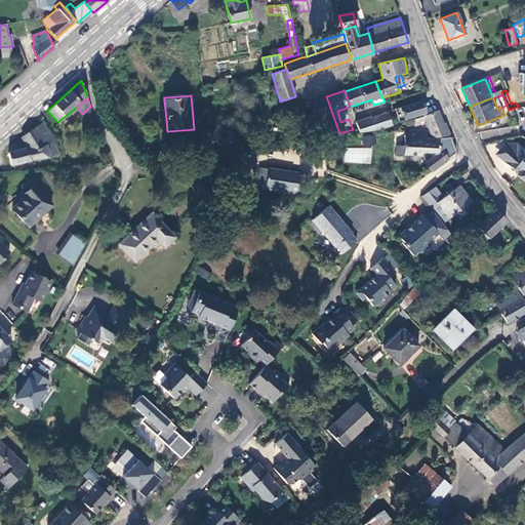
[(330,124),(326,108),(324,108),(322,101),(313,103),(314,110),(312,111),(316,128),(330,124)]
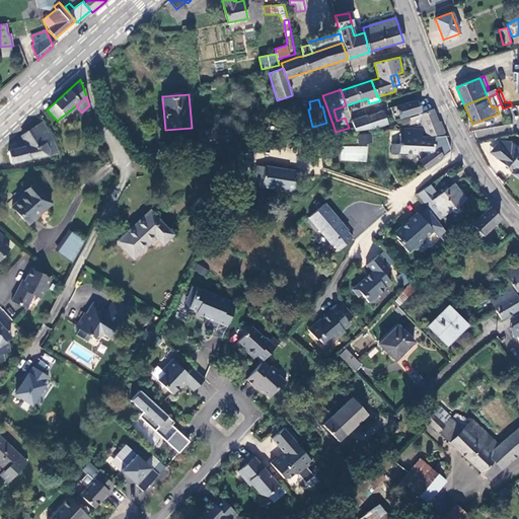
[(415,100),(390,107),(394,120),(419,113),(415,100)]
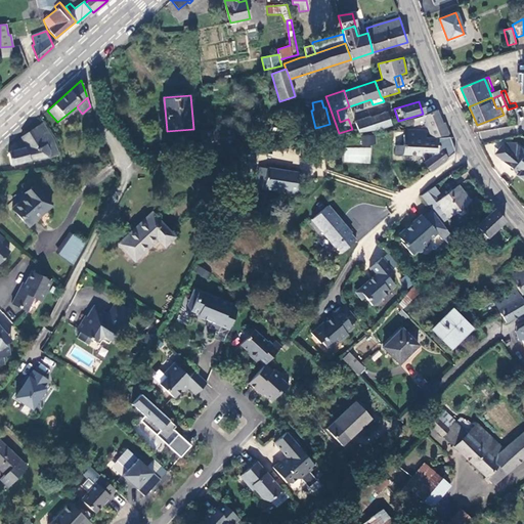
[(425,123),(431,138),(448,135),(444,124),(442,124),(436,110),(423,116),(422,115),(412,119),(415,127),(425,123)]
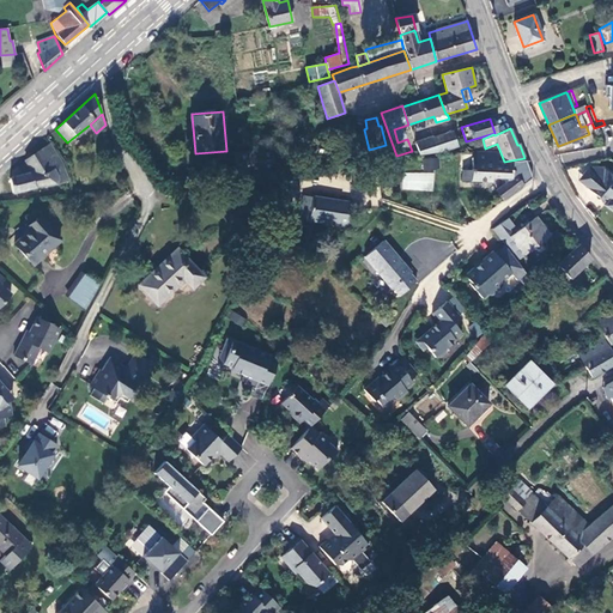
[(445,151),(459,147),(457,145),(453,132),(434,138),(432,137),(416,143),(420,155),(445,151)]
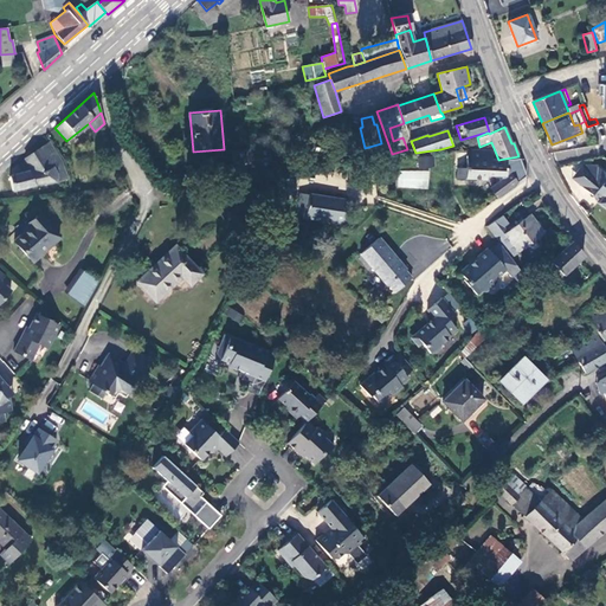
[(31,186),(68,179),(62,165),(49,143),(25,159),(31,169),(10,176),(13,191),(31,186)]
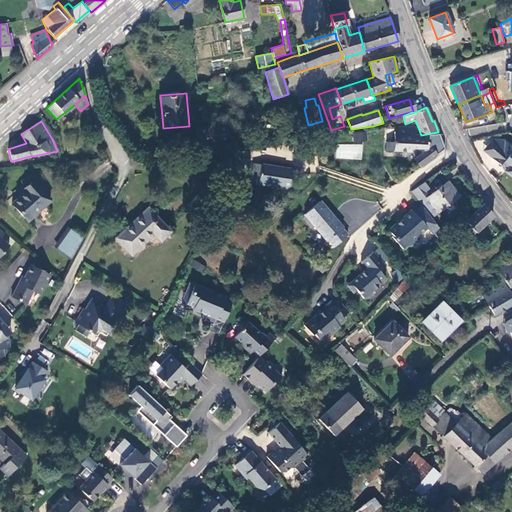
[(439,134),(428,136),(422,136),(415,135),(416,128),(395,127),(394,142),(387,143),(386,151),(411,153),(411,149),(421,149),(421,154),(414,159),(420,167),(445,148),(439,134)]
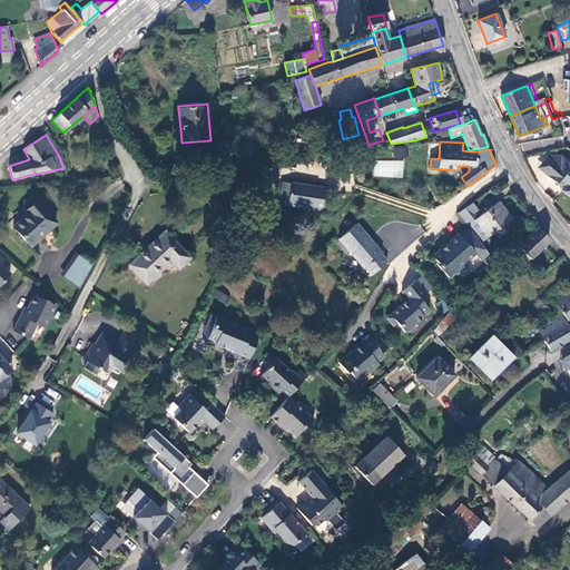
[(392,158),(415,156),(415,147),(391,148),(392,158)]
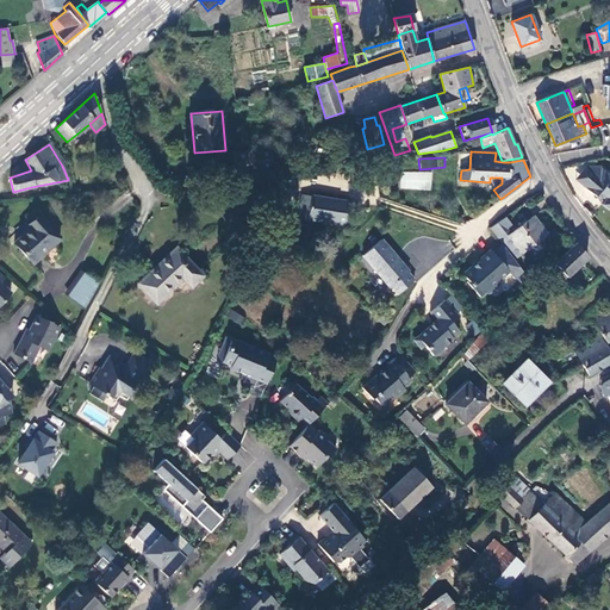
[(586,187),(601,168),(585,168),(576,180),(586,187)]
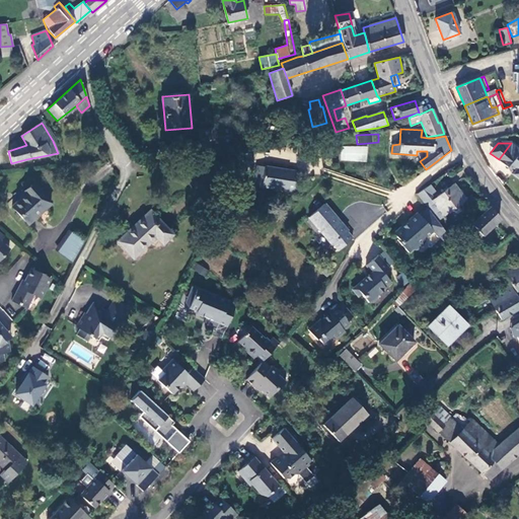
[(518,149),(511,143),(499,159),(498,159),(513,171),(512,173),(518,177),(518,149)]
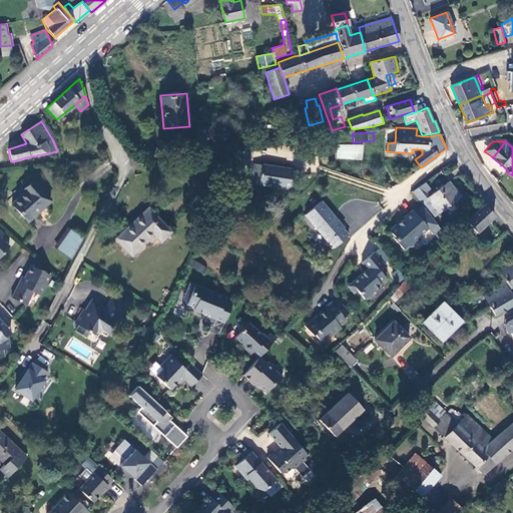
[(247,170),(249,152),(237,151),(235,168),(247,170)]
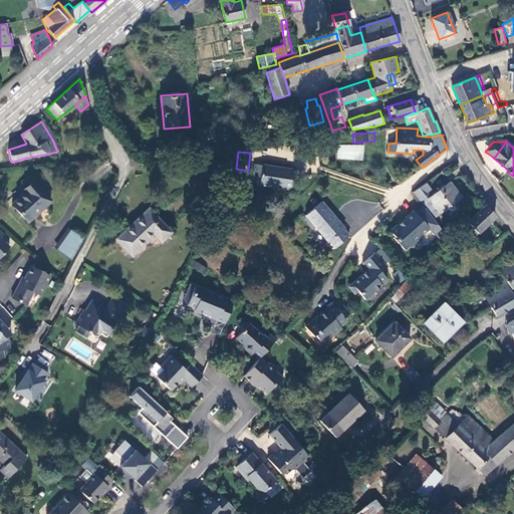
[(259,185),(291,191),(294,170),(262,165),(262,166),(255,165),(253,179),(260,180),(259,185)]
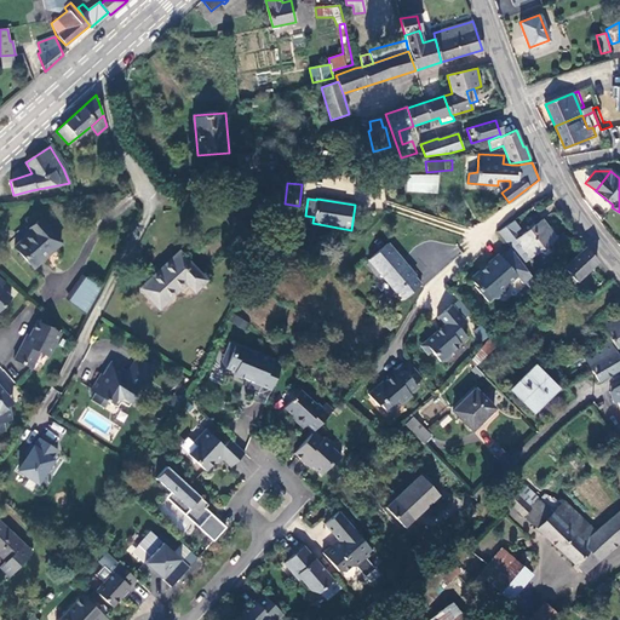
[(33,268),(61,242),(39,218),(27,229),(29,231),(12,246),(33,268)]
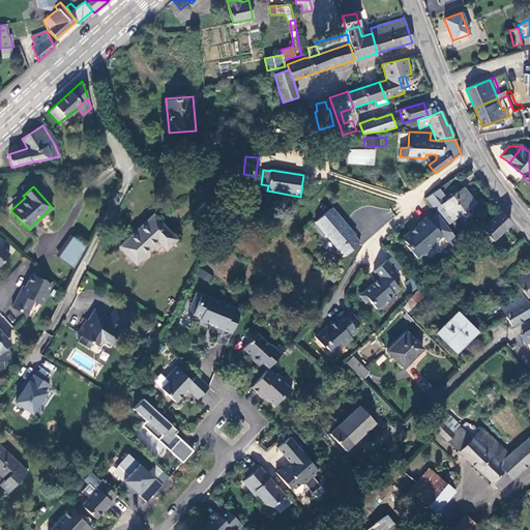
[(443,196),(439,188),(425,199),(431,205),(440,199),(443,196)]
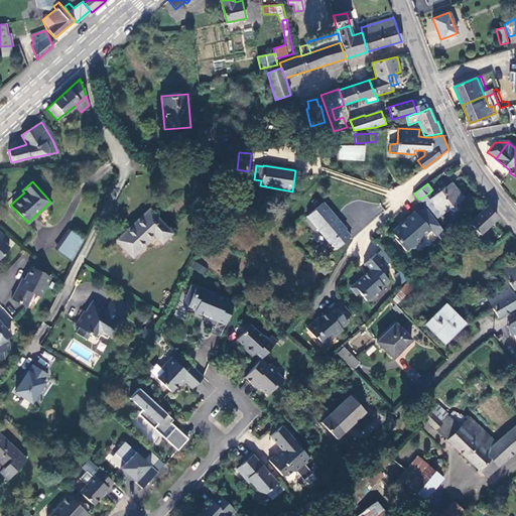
[(431,198),(428,194),(419,200),(426,208),(435,220),(448,210),(453,215),(459,210),(455,204),(463,199),(452,183),(431,198)]
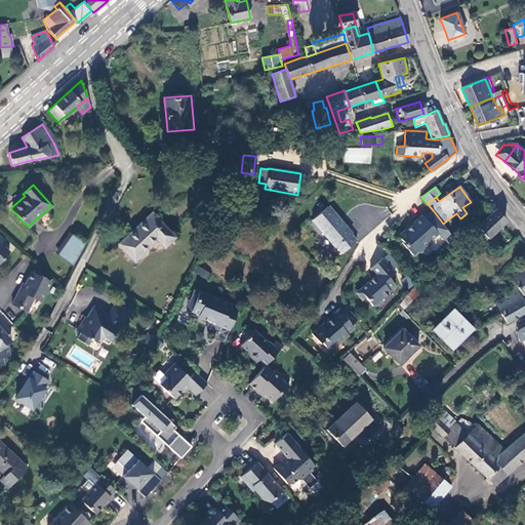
[(352,234),(328,206),(312,220),(335,247),(336,246),(341,253),(356,241),(351,235),(352,234)]
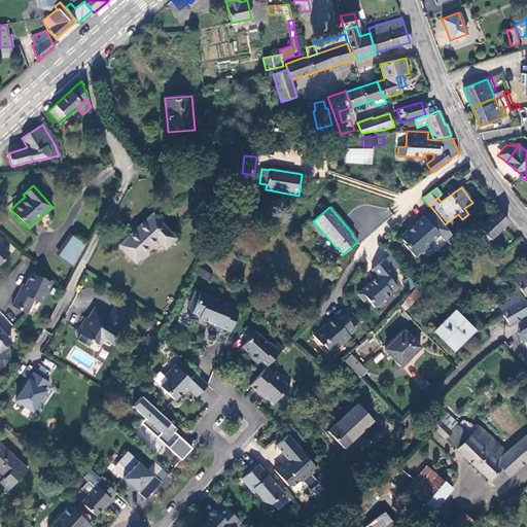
[(485,243),(508,221),(498,211),(475,233),(485,243)]
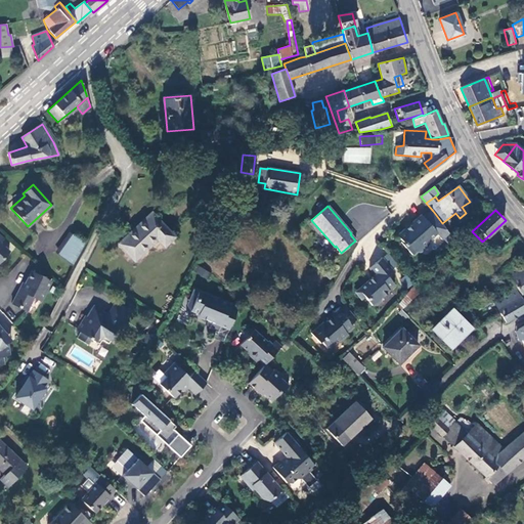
[(449,234),(444,227),(442,223),(433,211),(424,218),(423,216),(417,221),(433,238),(437,234),(442,241),(444,238),(449,245),(454,241),(449,234)]
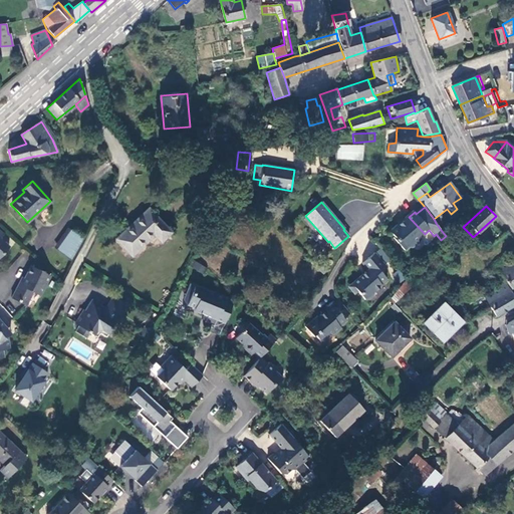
[(172,233),(149,208),(115,239),(132,256),(155,236),(161,242),(172,233)]
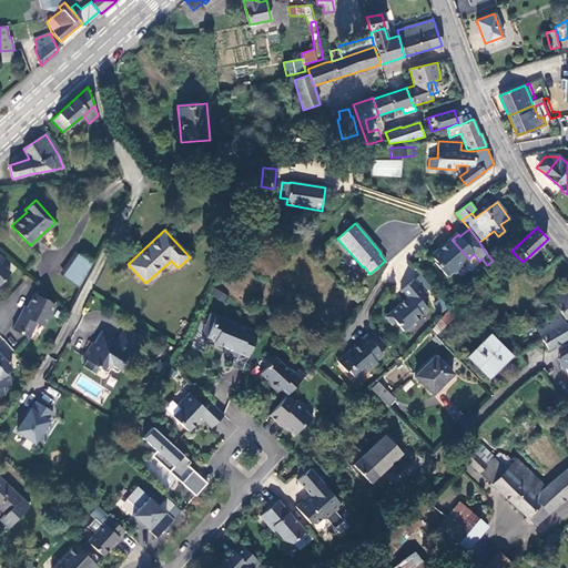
[(462,265),(469,259),(452,240),(433,256),(437,262),(436,263),(448,276),(450,274),(455,274),(463,269),(462,265)]
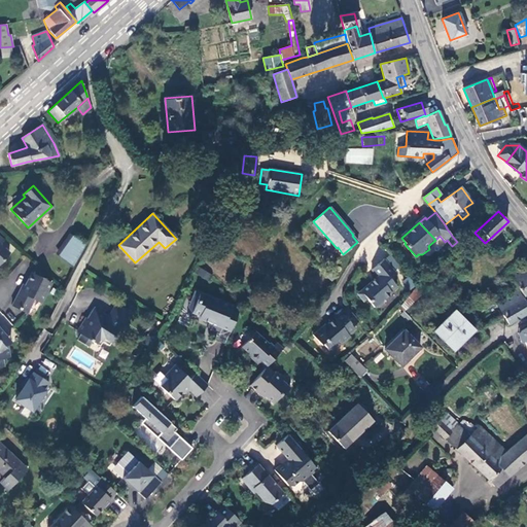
[(451,225),(447,229),(452,236),(455,239),(459,236),(451,225)]
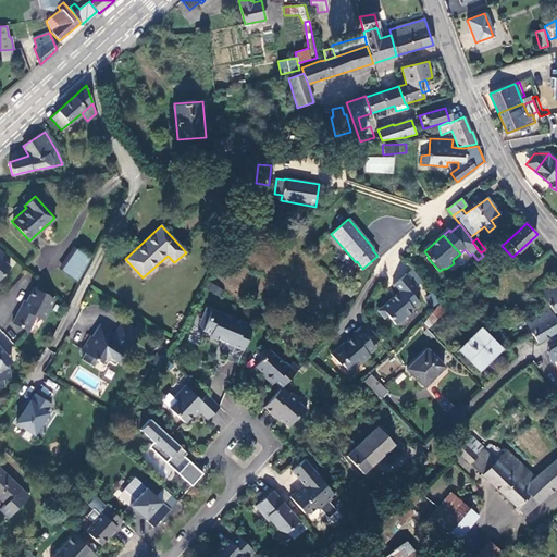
[(89,259),(75,249),(71,256),(84,265),(87,260),(89,259)]
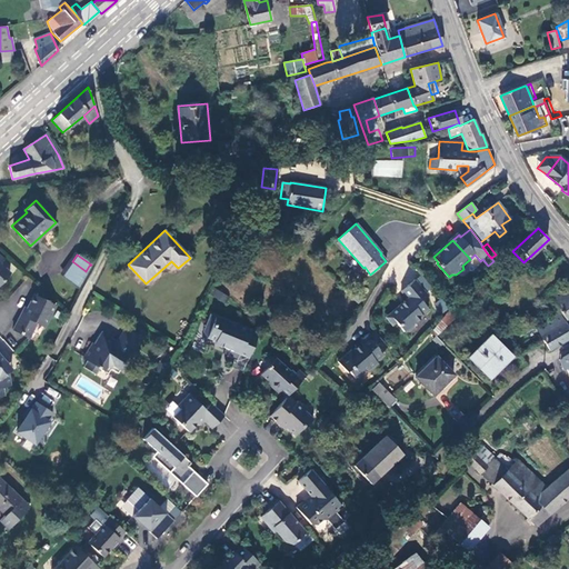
[(5,261),(0,257),(0,286),(11,276),(0,266),(5,261)]
